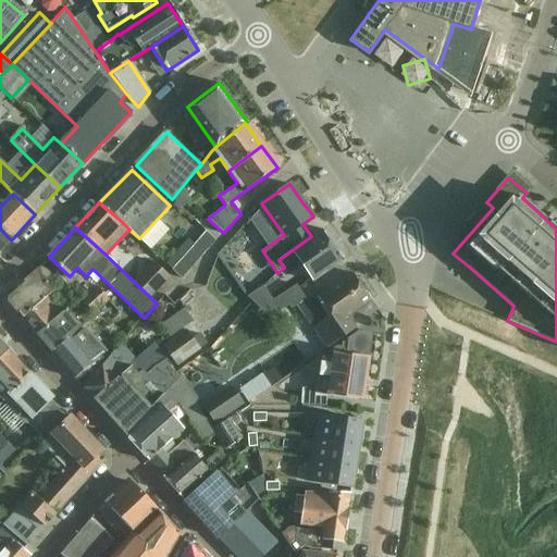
[(0,251),(11,240),(0,229),(0,251)]
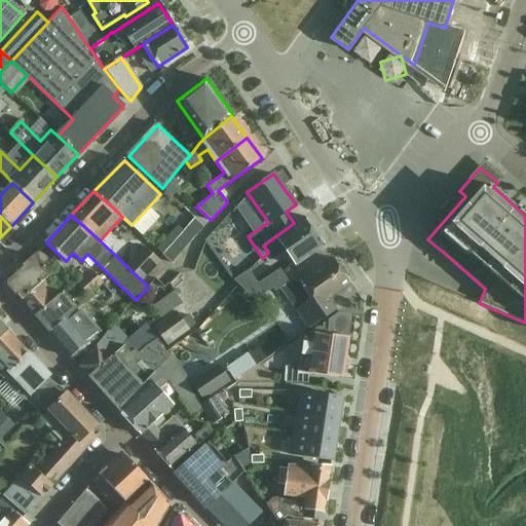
[(304,216),(294,223),(263,246),(268,253),(277,247),(275,243),(278,240),(296,266),(325,246),(304,216)]
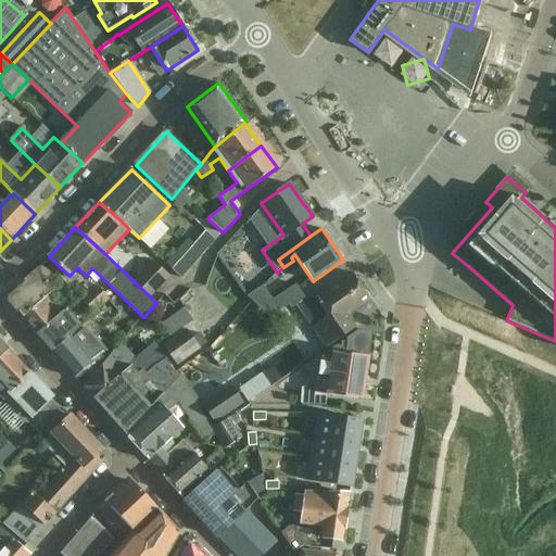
[(205,230),(173,269),(181,278),(210,247),(216,240),(205,230)]
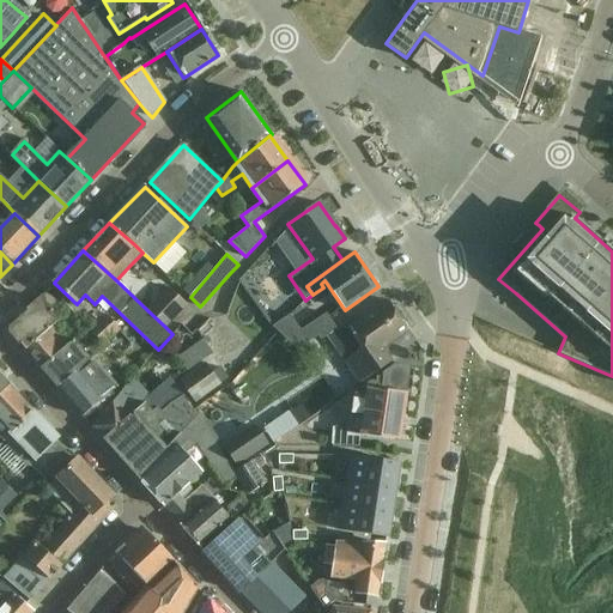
[(169,287),(147,310),(165,327),(187,304),(169,287)]
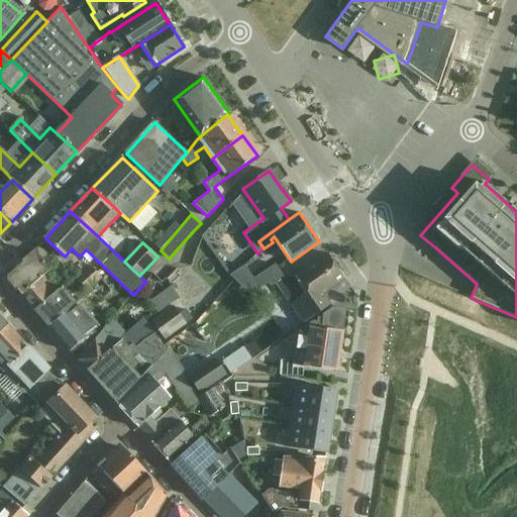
[(9,281),(21,294),(44,275),(50,270),(43,262),(49,257),(39,245),(34,251),(24,261),(25,263),(10,277),(9,281)]
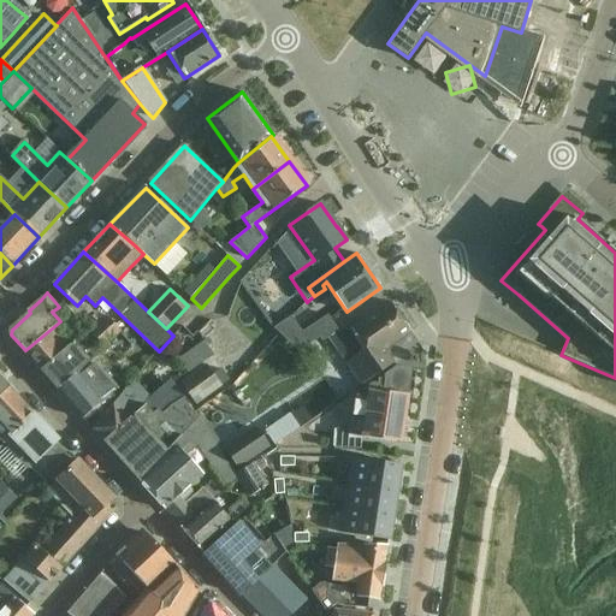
[(347,363),(362,385),(394,363),(384,350),(412,332),(390,302),(350,330),(365,350),(347,363)]
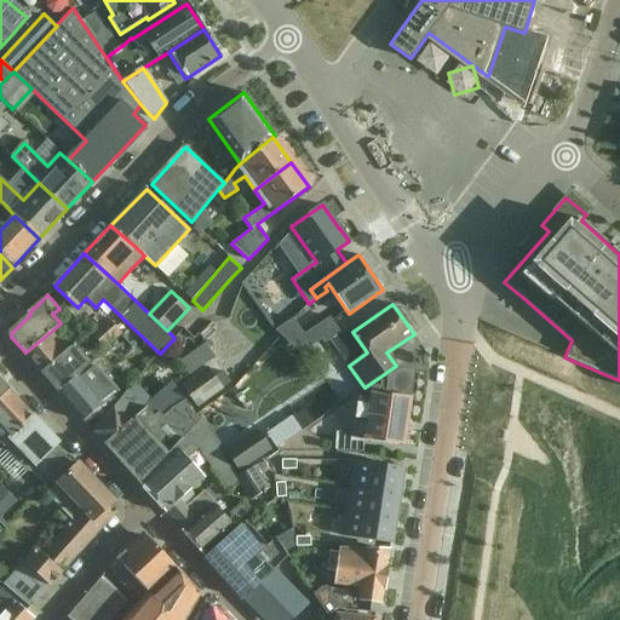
[(260,310),(250,317),(264,338),(276,332),(260,310)]
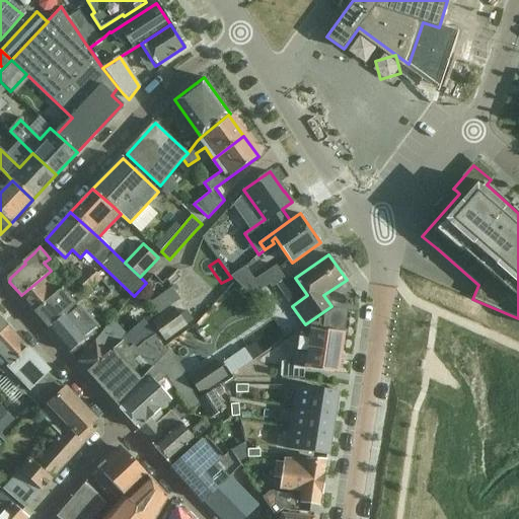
[(245,267),(230,277),(231,278),(232,277),(235,280),(248,292),(252,296),(262,289),(264,289),(274,282),(276,285),(286,278),(277,265),(254,279),(246,268),(245,267)]
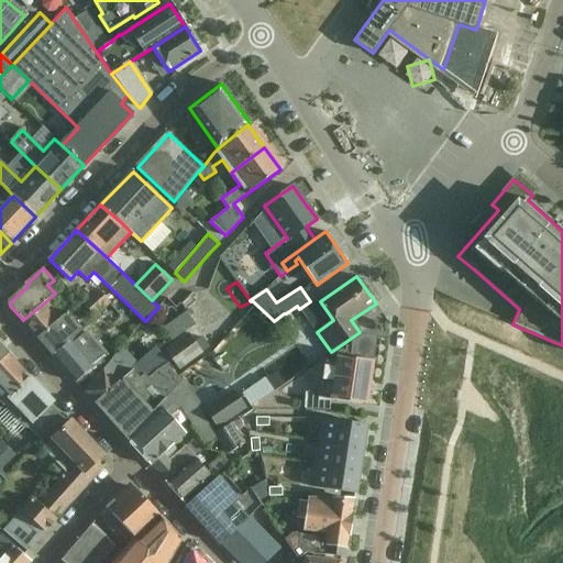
[(94,317),(110,302),(98,289),(83,304),(94,317)]
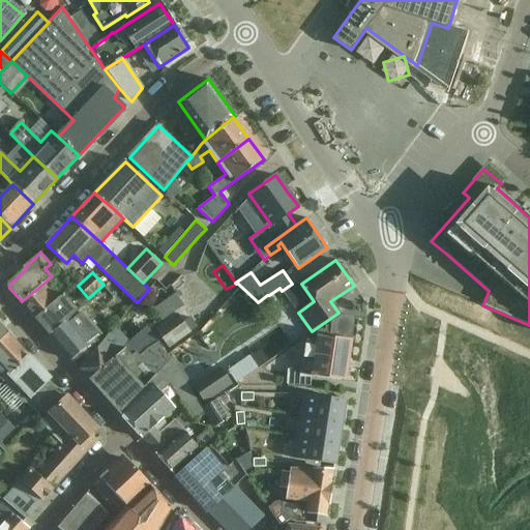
[(59,297),(46,282),(22,301),(71,360),(79,369),(100,343),(96,339),(100,334),(79,310),(78,311),(63,294),(59,297)]
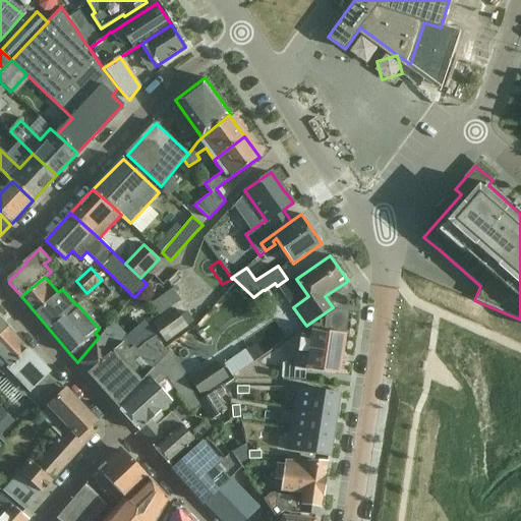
[(181,300),(173,290),(154,304),(160,313),(163,311),(179,301),(181,300)]
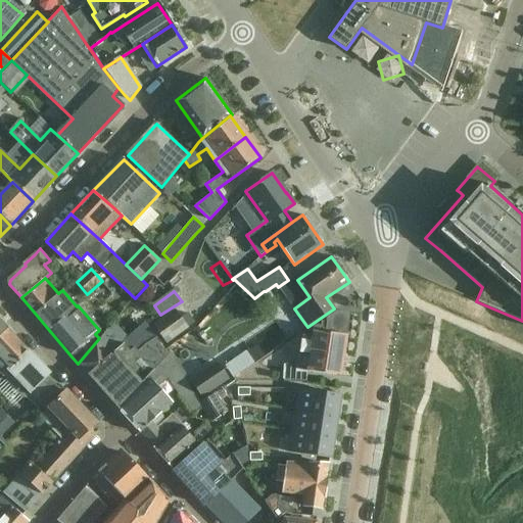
[(187,328),(174,311),(153,325),(167,343),(187,328)]
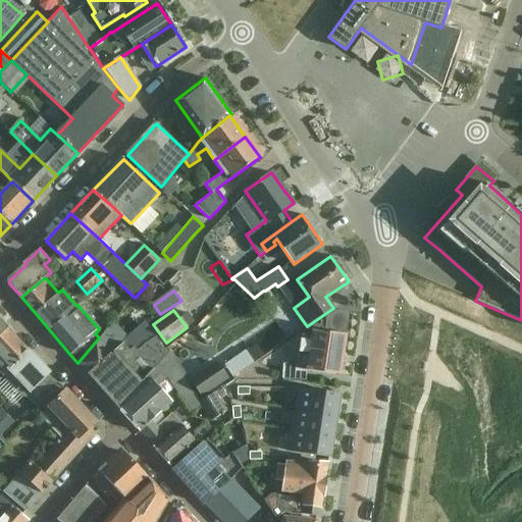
[(298,364),(283,364),(283,366),(283,379),(306,380),(307,371),(341,375),(347,334),(346,334),(349,313),(335,311),(326,317),(326,321),(320,321),(320,325),(315,324),(301,334),(299,353),(299,354),(298,364)]
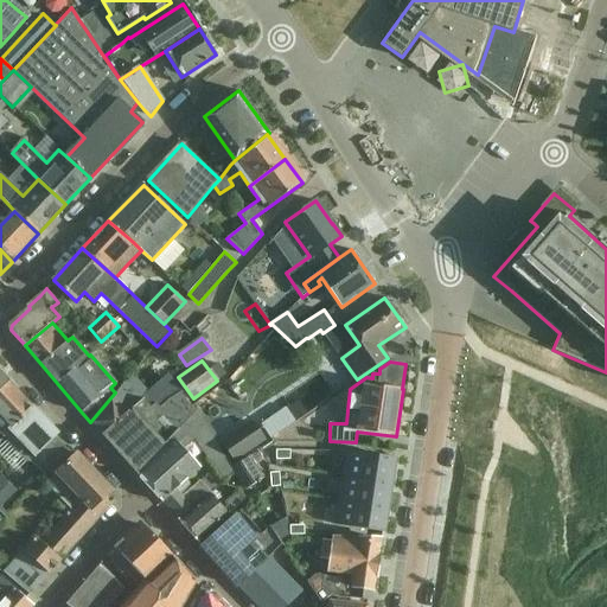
[(0,430),(4,436),(11,429),(33,408),(0,371),(0,430)]
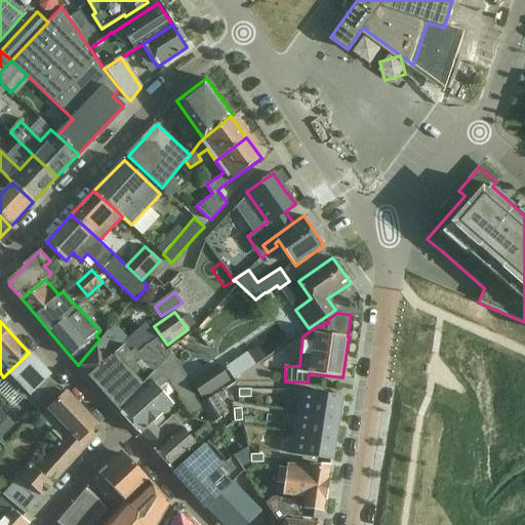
[(99,340),(99,339),(78,365),(87,375),(121,344),(108,330),(99,340)]
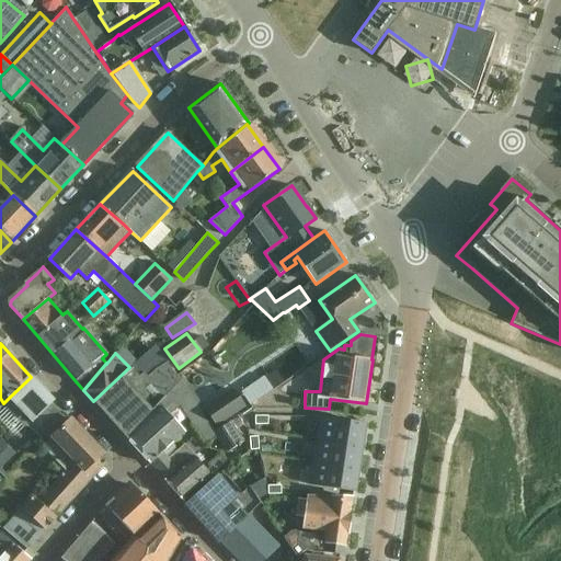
[(140,378),(129,367),(93,401),(94,402),(95,402),(126,435),(127,437),(159,403),(181,380),(181,379),(180,380),(168,362),(157,368),(148,377),(145,374),(140,378)]
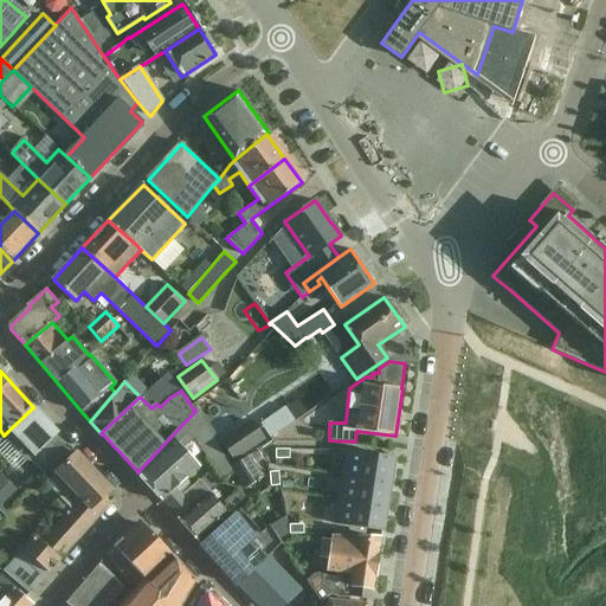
[(287,407),(296,420),(307,412),(298,400),(287,407)]
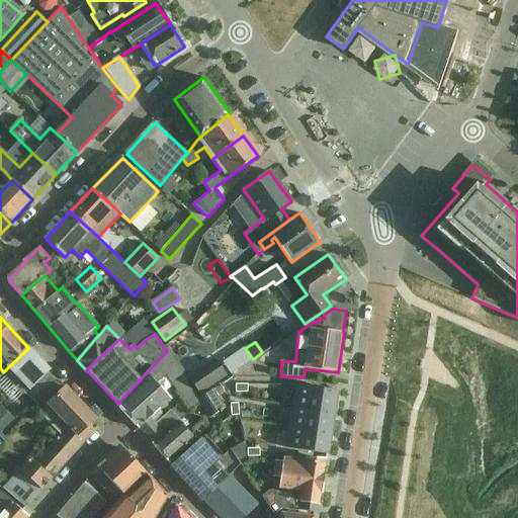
[(244,347),(223,361),(232,374),(253,359),(245,348),(244,347)]
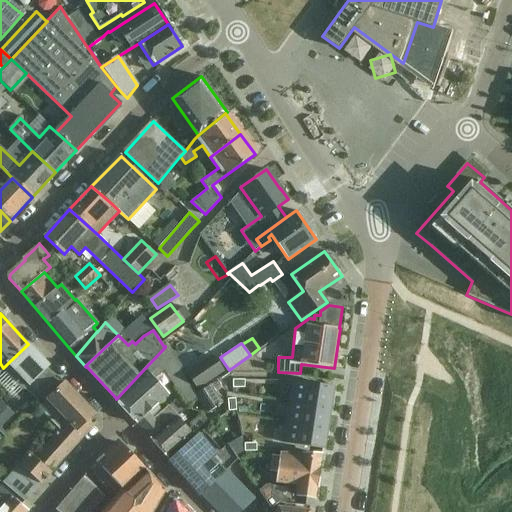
[(48,366),(28,344),(9,362),(3,368),(23,388),(24,387),(36,398),(55,380),(48,373),(44,376),(41,373),(48,366)]
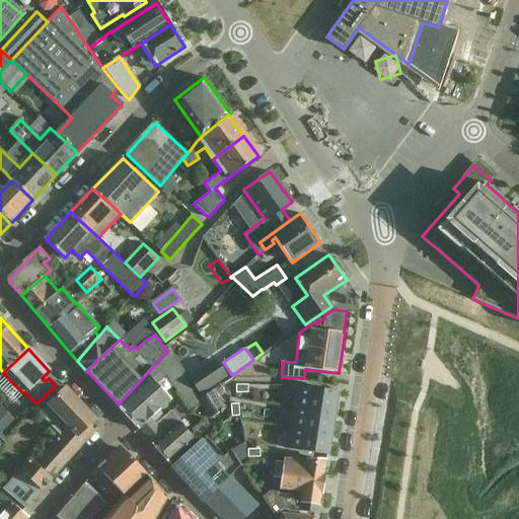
[(147,373),(118,404),(139,428),(140,427),(151,418),(170,400),(155,383),(166,375),(179,394),(191,412),(198,406),(197,405),(200,403),(201,403),(199,399),(191,387),(167,352),(147,373)]
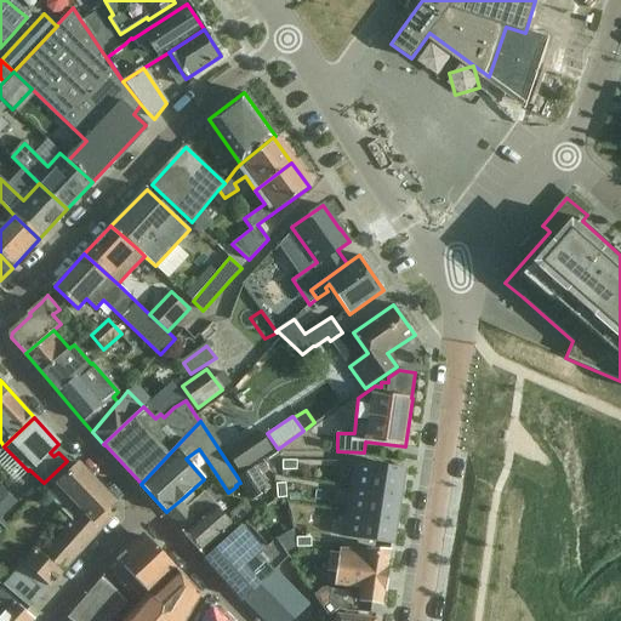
[(258,429),(226,451),(240,472),(272,450),(258,429)]
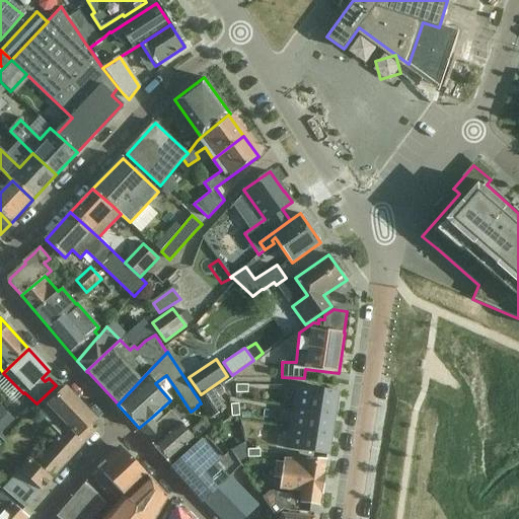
[(248,384),(236,383),(235,392),(247,392),(248,384)]
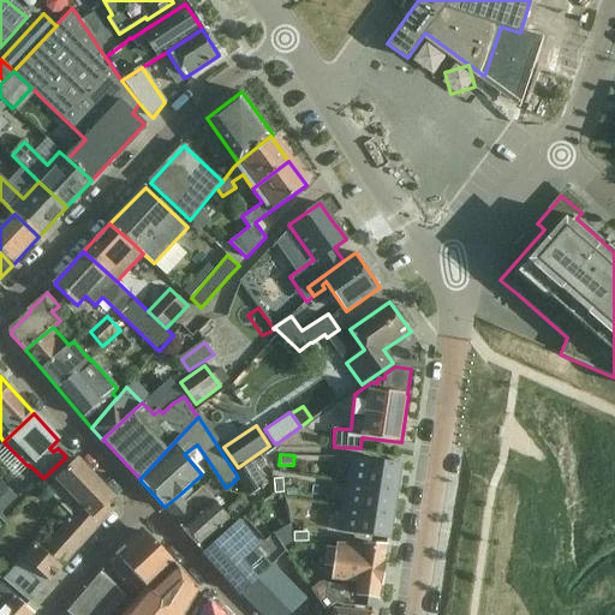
[(260,457),(252,463),(258,471),(266,466),(260,457)]
